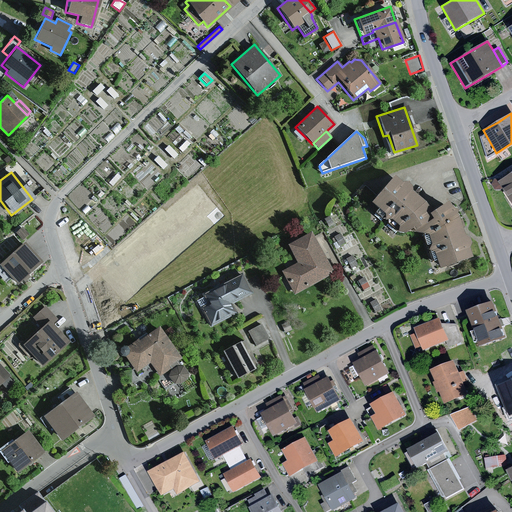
[(495,178),(492,184),(495,190),(501,190),(502,189),(511,203),(511,172),(501,179),(500,178),(495,178)]
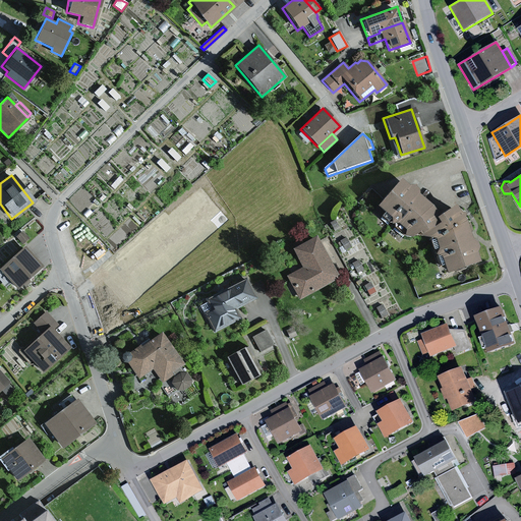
[(414,230),(436,217),(428,207),(414,195),(414,190),(409,186),(405,186),(396,179),(374,207),(388,218),(389,225),(395,224),(403,230),(401,236),(404,237),(414,230)]
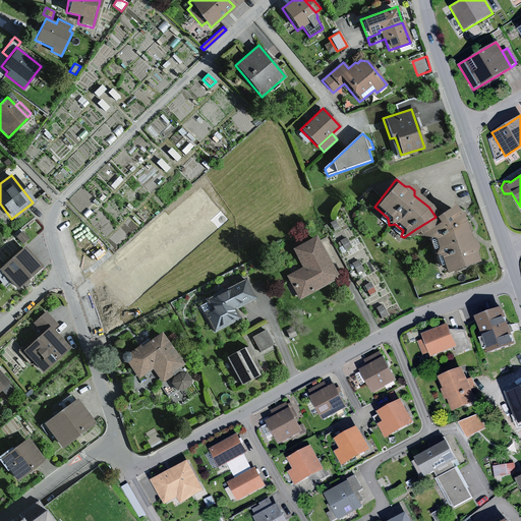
[(379,197),(369,189),(361,198),(370,207),(379,197)]
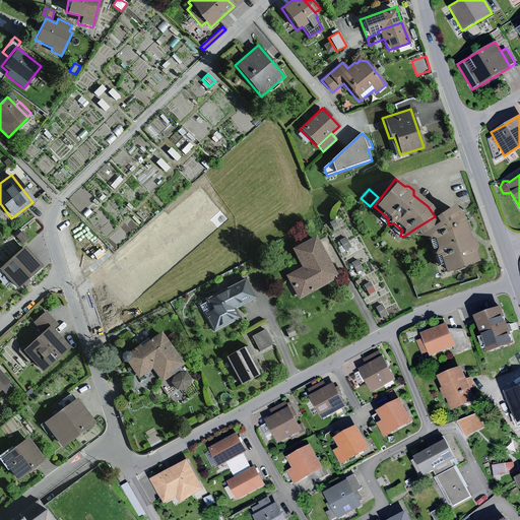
[(435,216),(413,230),(417,236),(431,239),(435,248),(432,254),(438,257),(443,273),(476,262),(473,252),(475,248),(473,241),(468,240),(462,221),(460,218),(461,213),(455,212),(450,205),(435,216)]
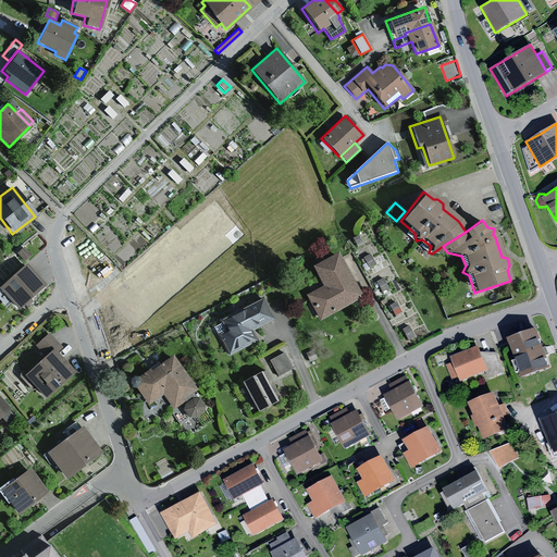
[(358,236),(353,238),(357,247),(362,244),(358,236)]
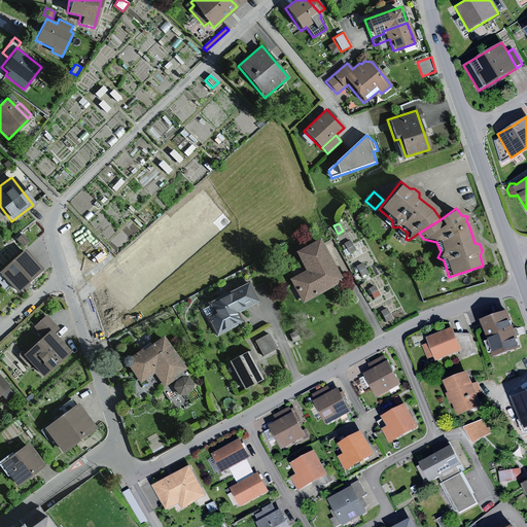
[(22,235),(16,240),(23,247),(29,242),(22,235)]
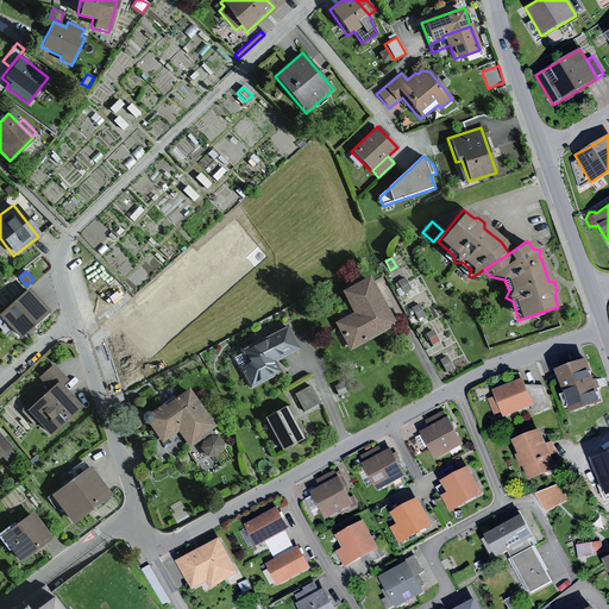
[(352,313),(334,322),(350,351),(395,326),(368,276),(340,292),(352,313)]
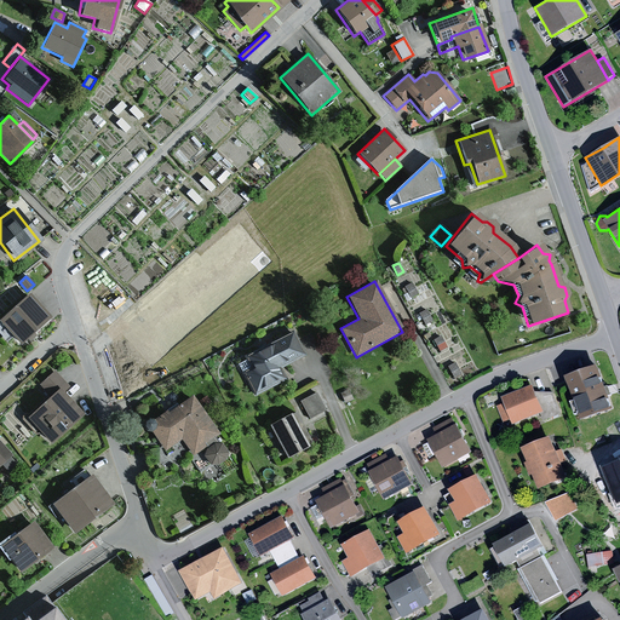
[(411,282),(403,287),(411,298),(418,293),(411,282)]
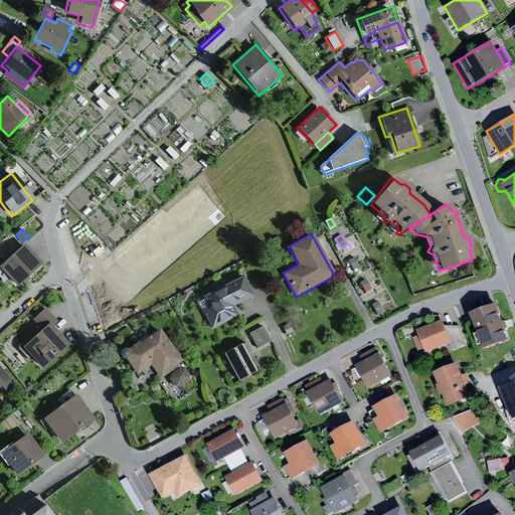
[(26,276),(40,263),(23,243),(0,264),(0,270),(14,286),(21,280),(26,276)]
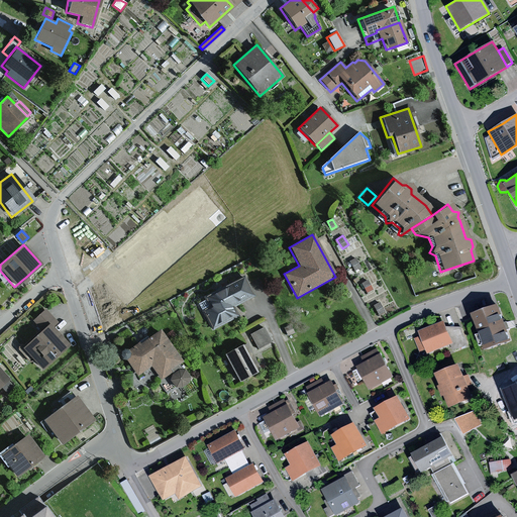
[(355,259),(349,262),(354,271),(360,268),(355,259)]
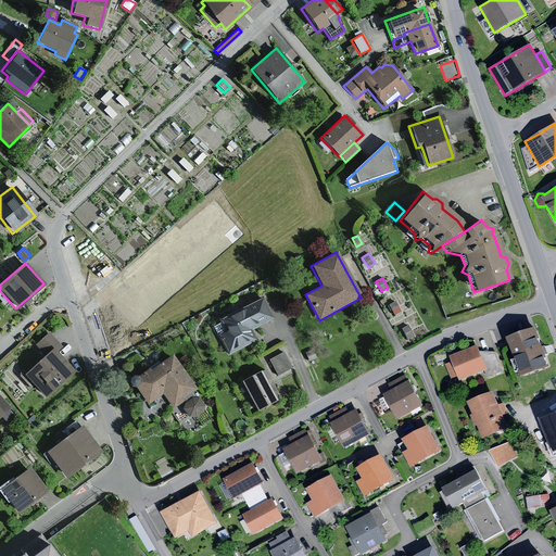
[(224,329),(216,333),(228,355),(256,340),(251,330),(275,318),(263,295),(218,319),(224,329)]
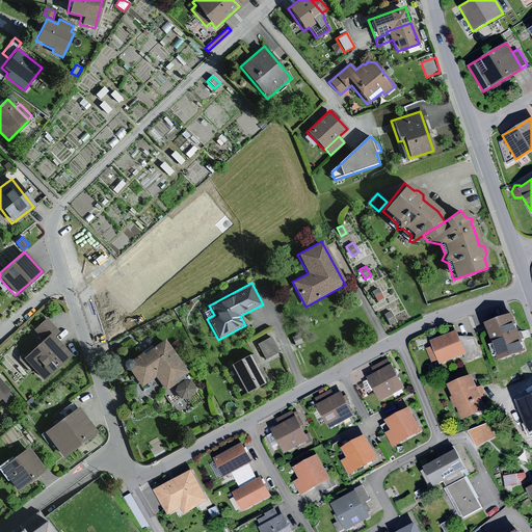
[(27,285),(22,289),(25,293),(30,288),(27,285)]
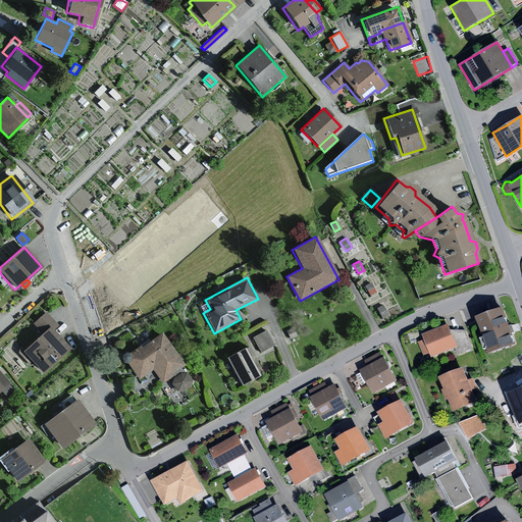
[(371,283),(364,286),(370,296),(376,293),(371,283)]
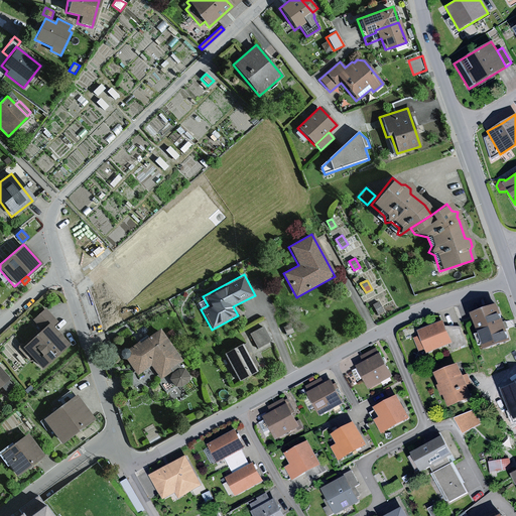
[(378,302),(372,305),(377,314),(383,311),(378,302)]
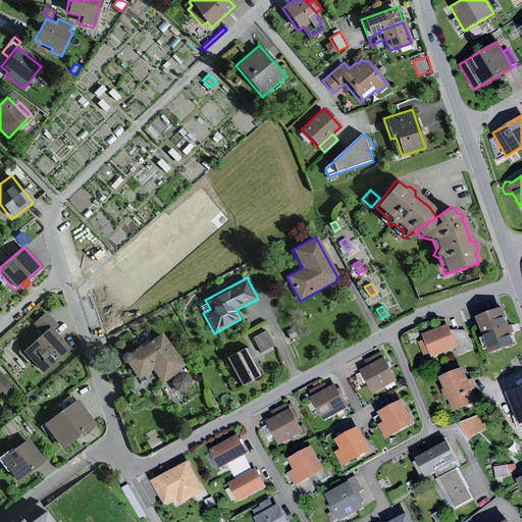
[(503,308),(475,317),(488,354),(515,344),(510,329),(503,308)]
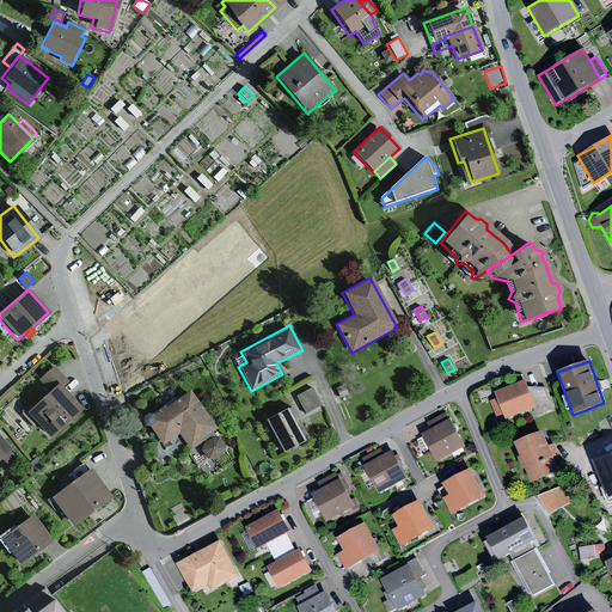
[(38,379),(49,391),(57,384),(63,378),(53,366),(38,379)]
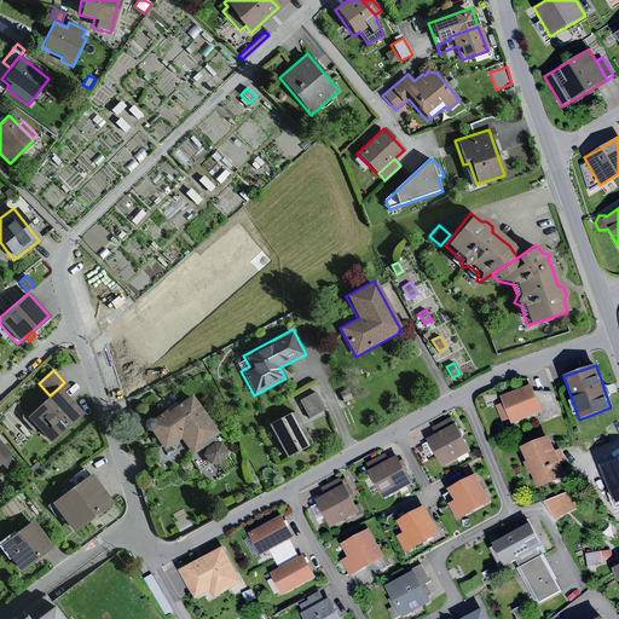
[(532,385),(501,397),(512,423),(542,411),(534,391),(532,385)]
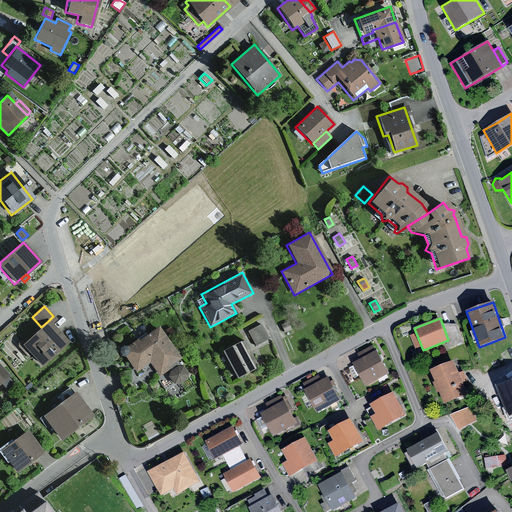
[(41,327),(21,345),(40,366),(67,342),(48,321),(41,327)]
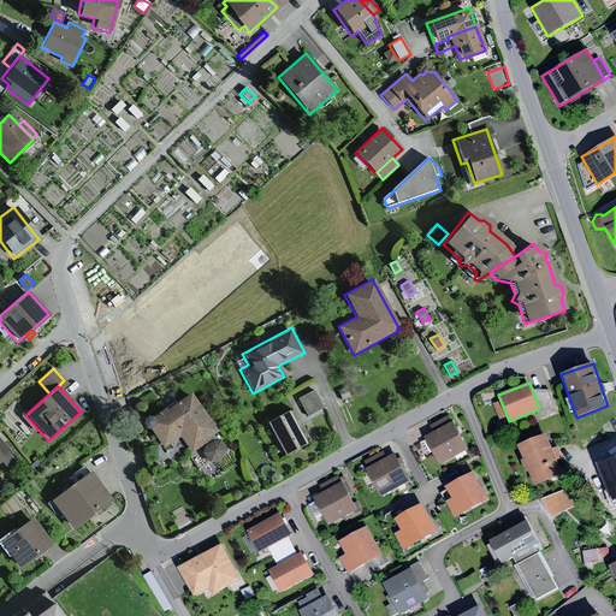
[(345,388),(338,391),(342,401),(350,397),(345,388)]
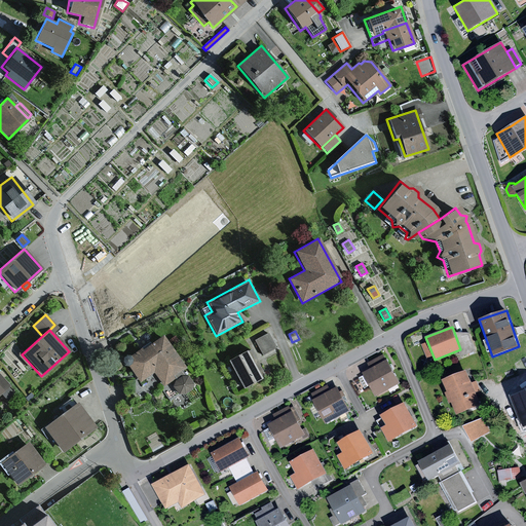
[(468,333),(454,332),(460,349),(463,355),(476,350),(468,333)]
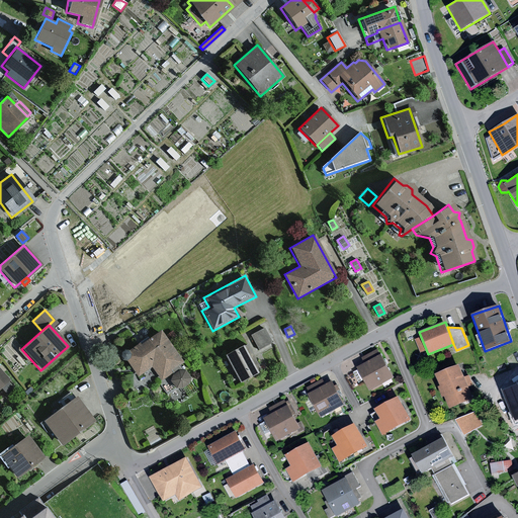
[(120,360),(125,361),(138,377),(151,367),(162,381),(158,383),(167,396),(175,390),(180,389),(192,381),(180,367),(185,363),(159,328),(149,336),(148,334),(125,350),(122,350),(119,352),(118,356),(120,360)]
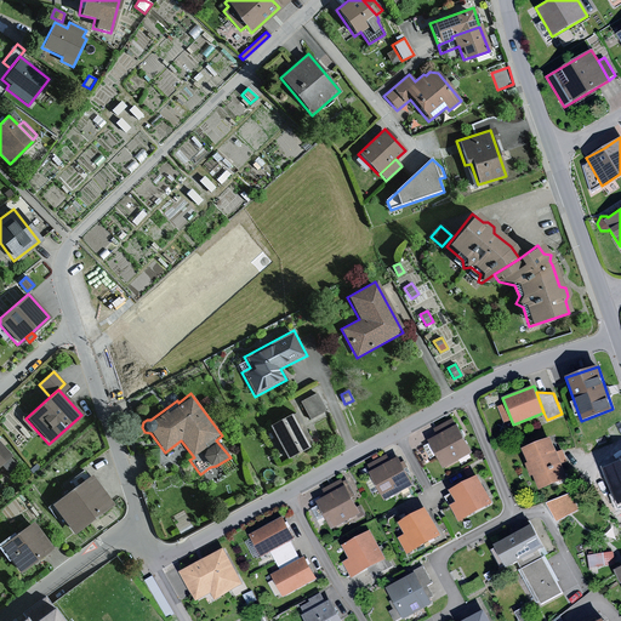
[(317,393),(301,402),(311,420),(326,411),(317,393)]
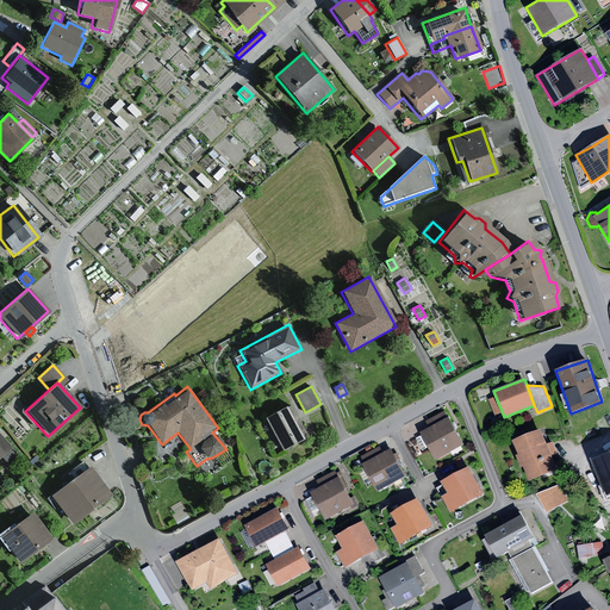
[(203,390),(197,393),(201,400),(207,397),(203,390)]
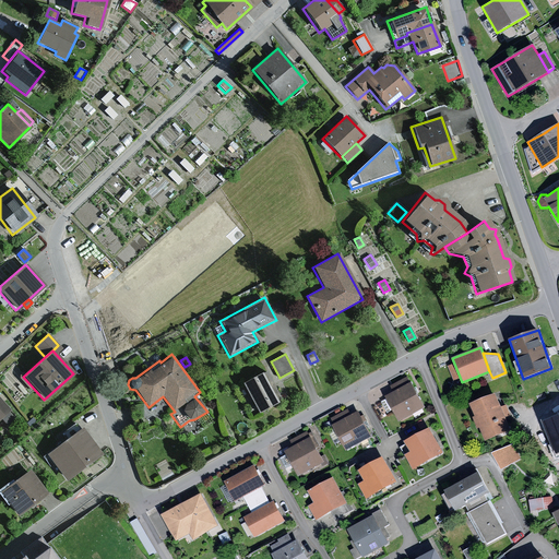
[(265,370),(241,383),(257,413),(276,402),(266,383),(271,381),(265,370)]
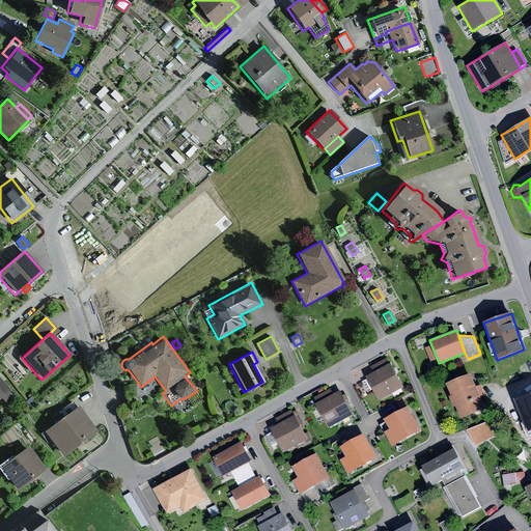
[(370,366),(373,372),(390,364),(387,358),(370,366)]
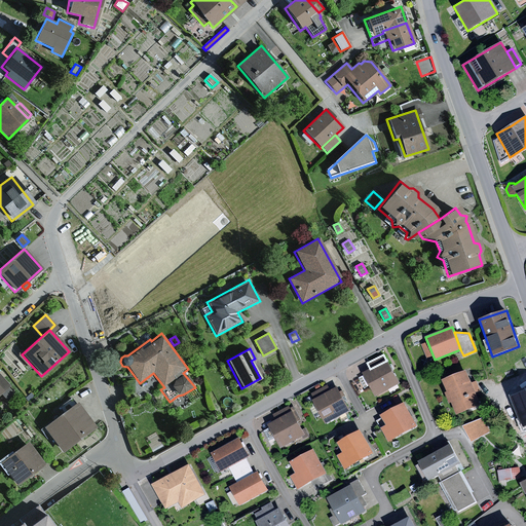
[(370,369),(363,373),(375,397),(400,383),(387,360),(386,361),(370,369)]
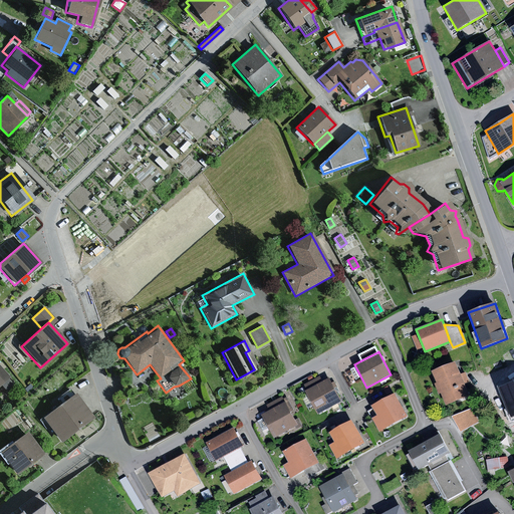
[(455,361),(432,371),(437,382),(435,383),(439,395),(441,394),(446,406),(470,396),(463,378),(455,361)]
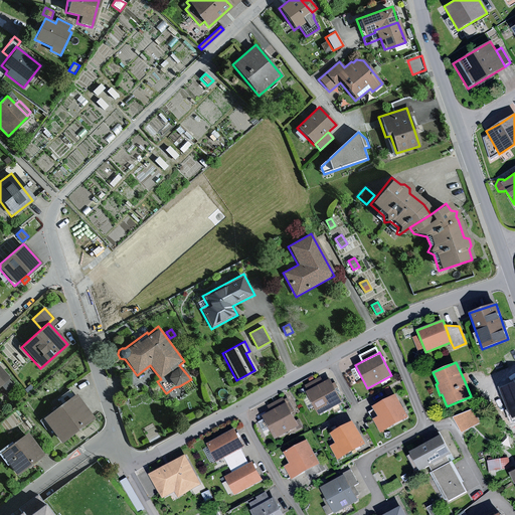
[(0,367),(0,385),(10,396),(17,389),(7,379),(9,377),(0,367)]
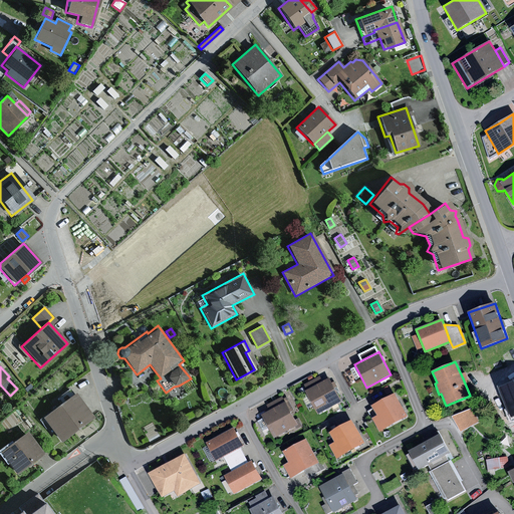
[(304,384),(307,391),(322,382),(319,376),(304,384)]
